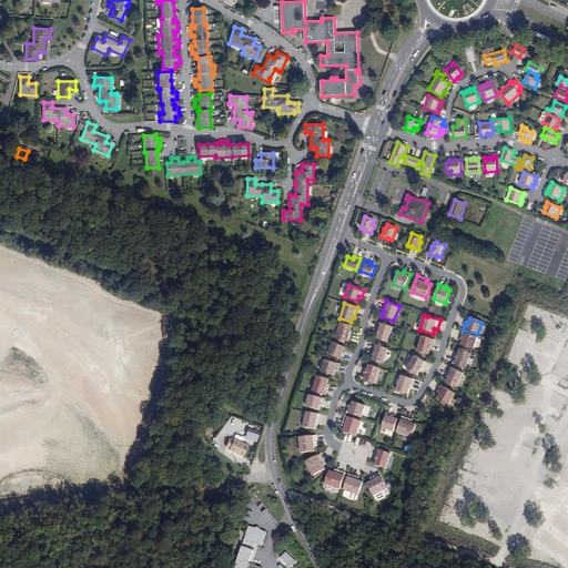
[(352,325),(340,322),(336,337),(350,342),(352,331),(350,331),(352,325)]
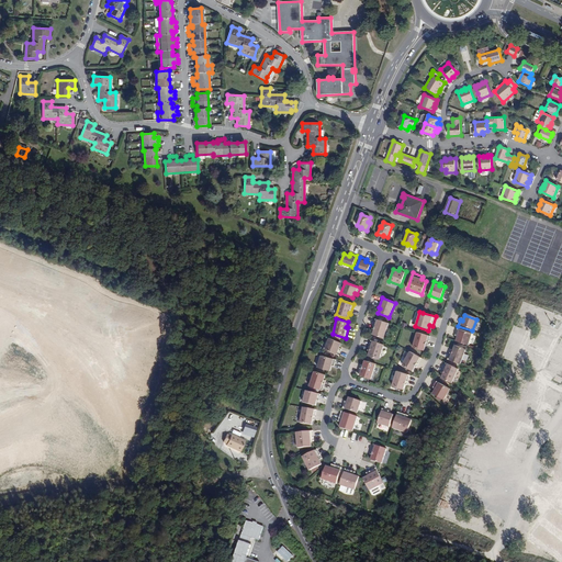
[(389,323),(375,319),(372,329),(373,329),(372,335),(383,338),(389,323)]
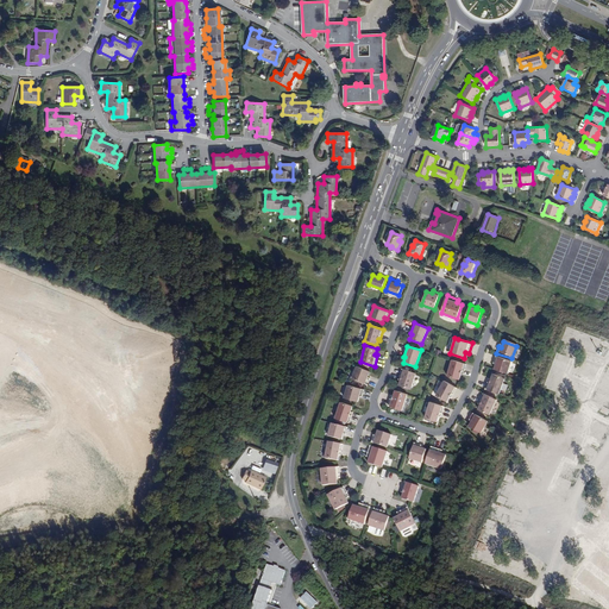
[(496,356),(494,363),(496,364),(494,370),(507,374),(512,360),(496,356)]
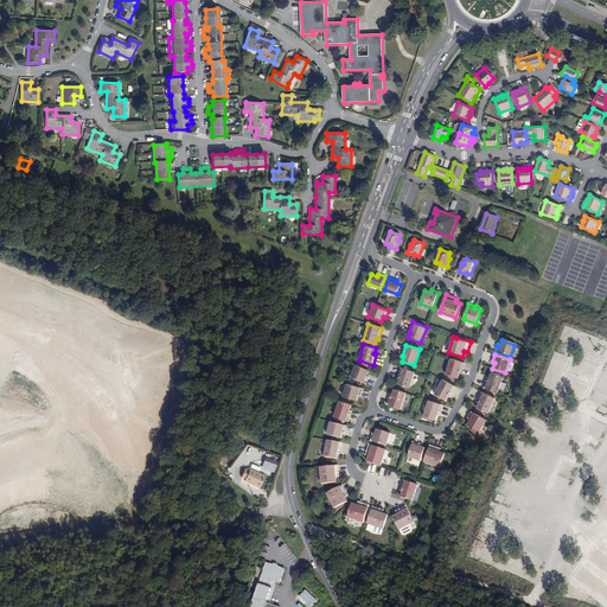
[(464,363),(451,359),(446,375),(458,378),(459,374),(461,374),(464,363)]
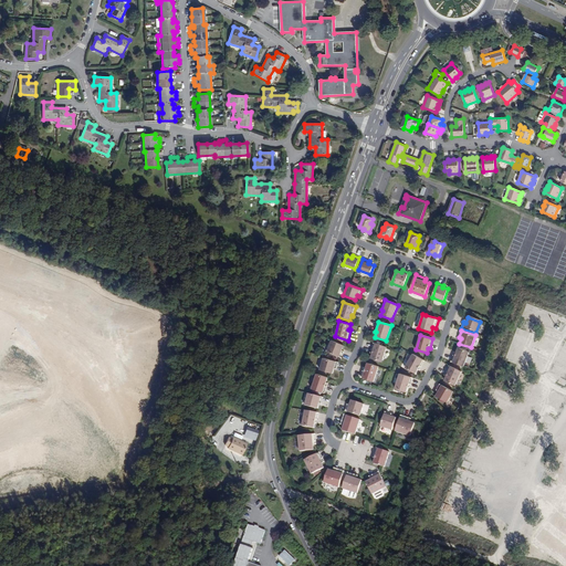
[(344,345),(332,341),(326,352),(341,357),(344,352),(342,350),(344,345)]
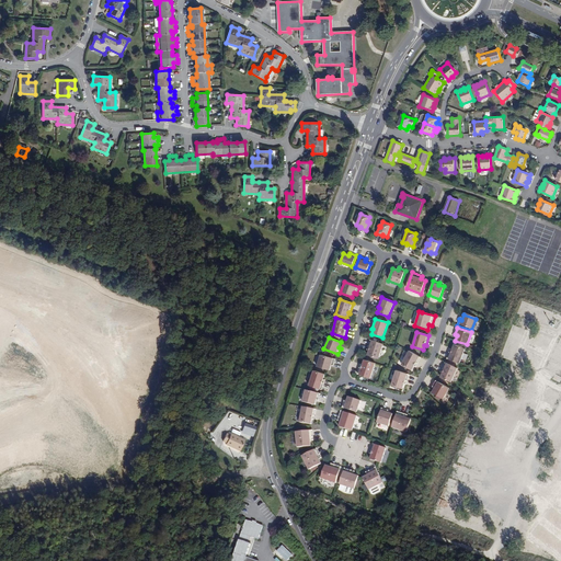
[(384,343),(371,338),(367,346),(368,347),(366,352),(377,357),(384,343)]
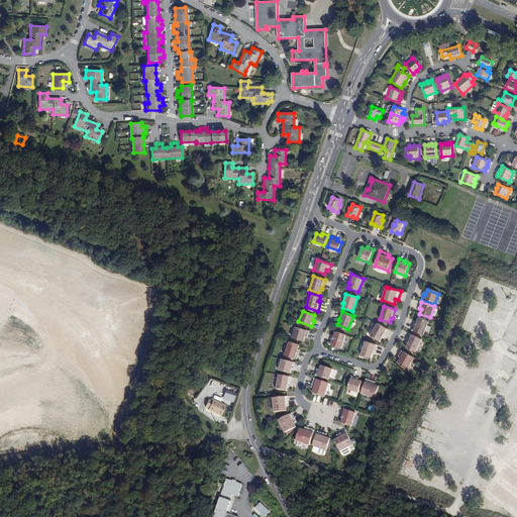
[(415,321),(411,330),(423,335),(428,321),(418,317),(416,322),(415,321)]
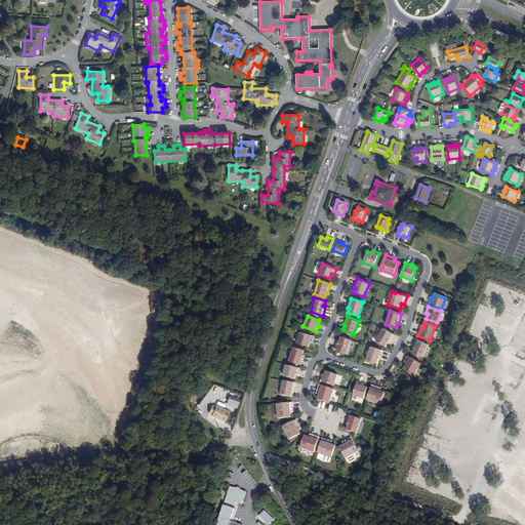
[(394,334),(382,328),(375,341),(385,347),(387,342),(389,342),(394,334)]
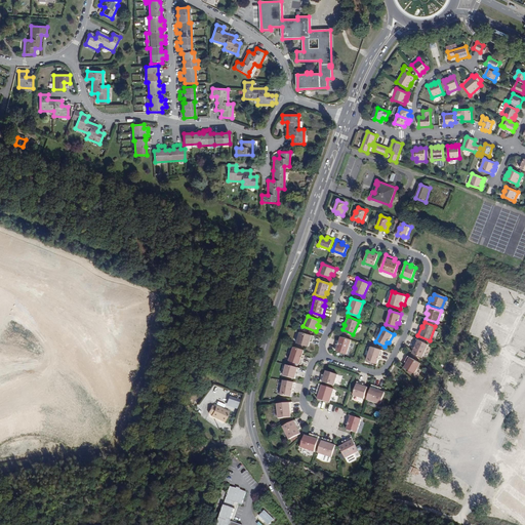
[(314,335),(300,329),(295,339),(307,345),(309,340),(311,340),(314,335)]
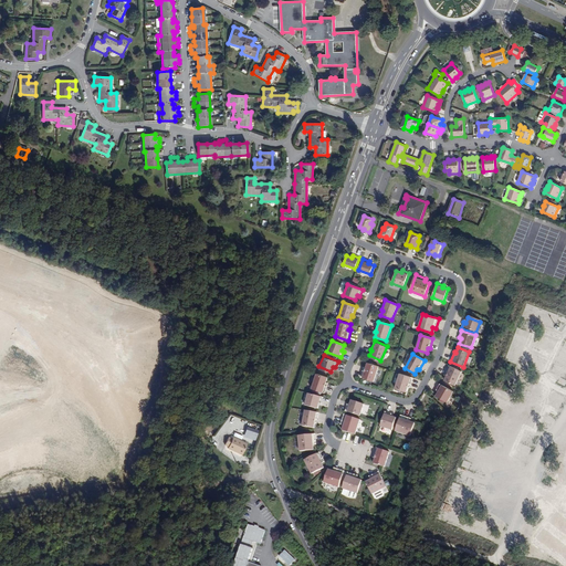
[(373,381),(378,367),(367,363),(365,368),(364,367),(360,377),(373,381)]
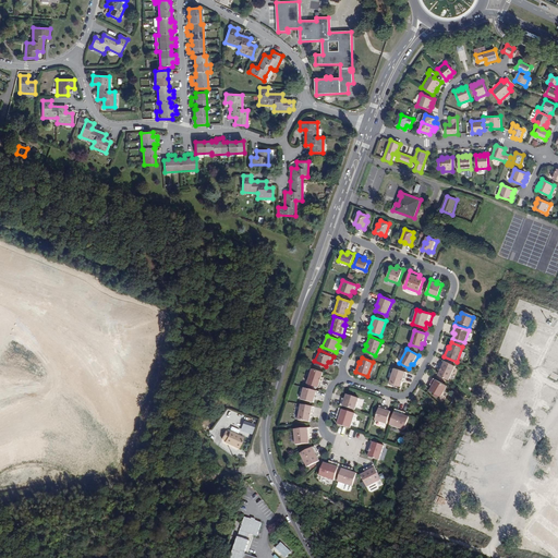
[(455,366),(443,361),(438,370),(439,371),(437,375),(448,380),(455,366)]
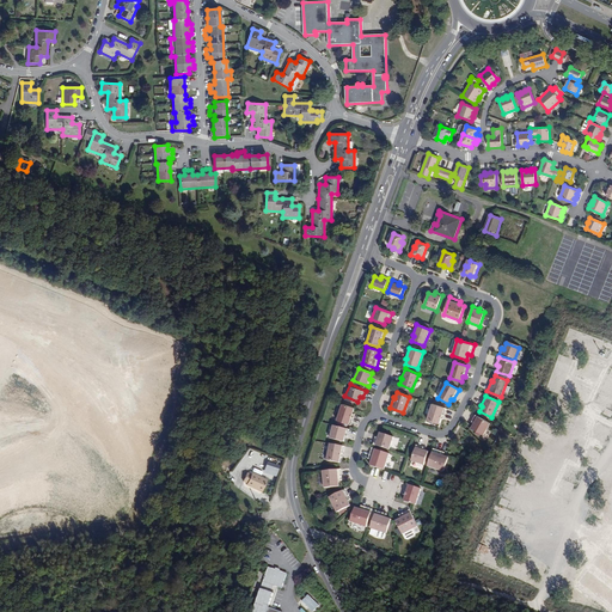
[(354,408),(342,404),(336,421),(350,426),(354,415),(353,414),(354,408)]
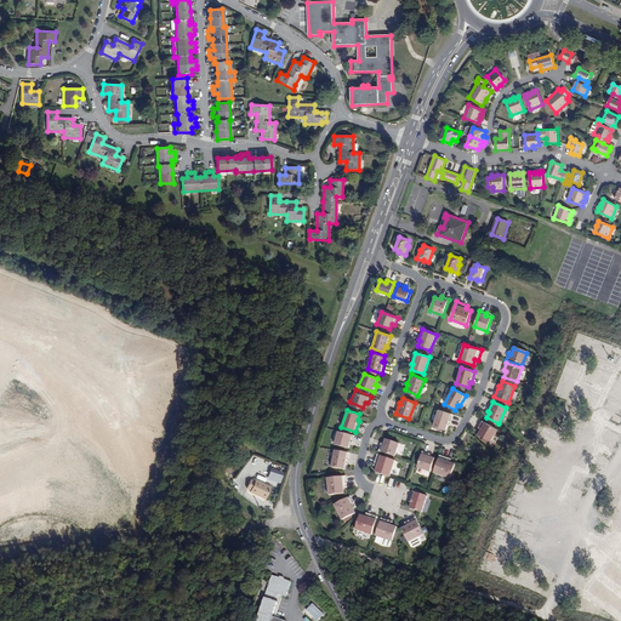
[(453,415),(438,410),(433,427),(445,431),(446,425),(449,426),(453,415)]
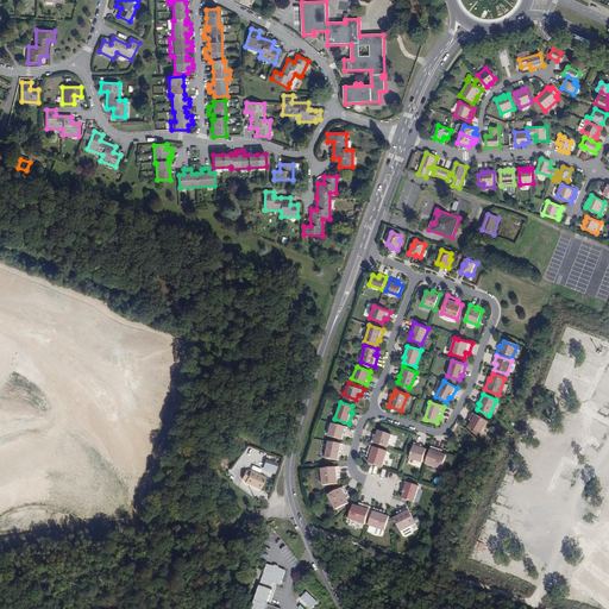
[(487,421),(472,413),(469,420),(471,421),(469,426),(481,433),(487,421)]
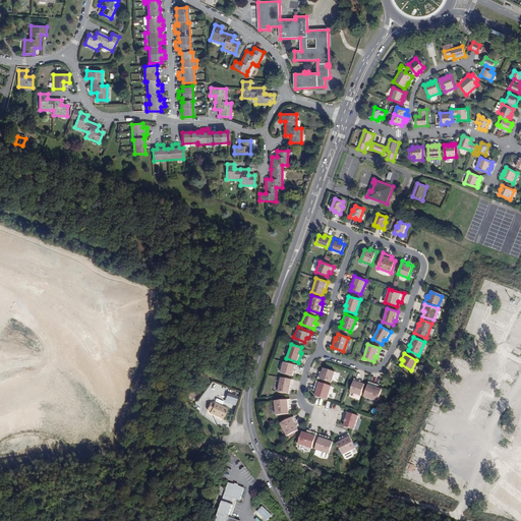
[(297,365),(284,362),(281,373),(292,377),(293,371),(295,371),(297,365)]
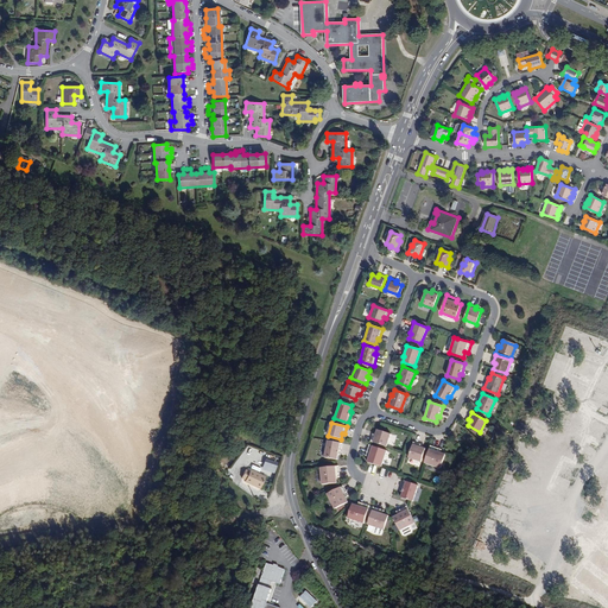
[(373,435),(371,442),(386,447),(391,434),(377,430),(375,435),(373,435)]
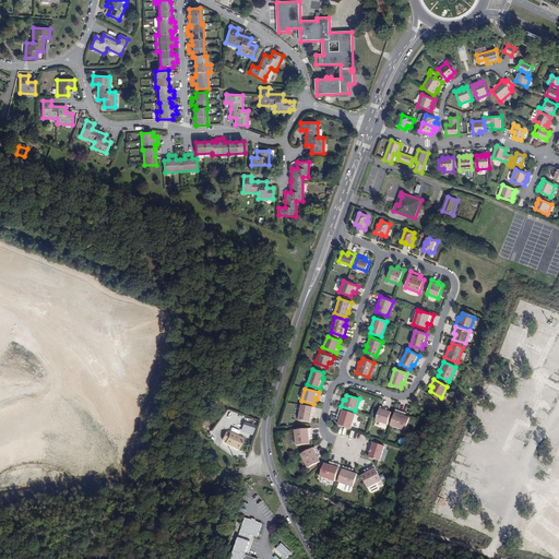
[(314,407),(301,405),(298,420),(310,423),(310,417),(312,418),(314,407)]
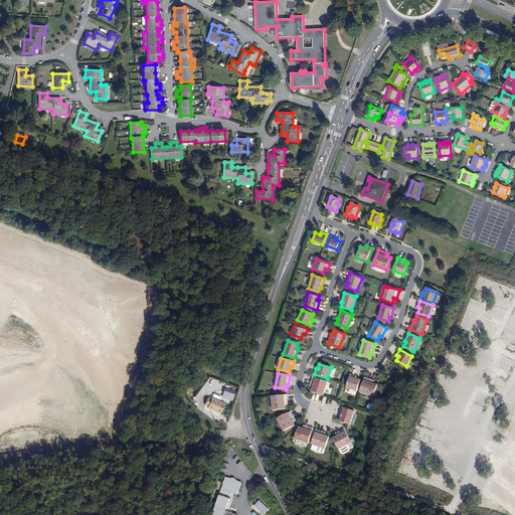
[(356,376),(350,374),(346,387),(356,391),(360,380),(355,378),(356,376)]
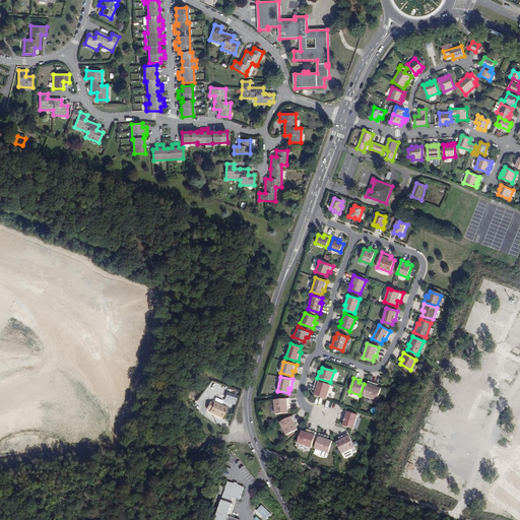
[(330,385),(316,381),(313,390),(315,391),(314,395),(326,399),(330,385)]
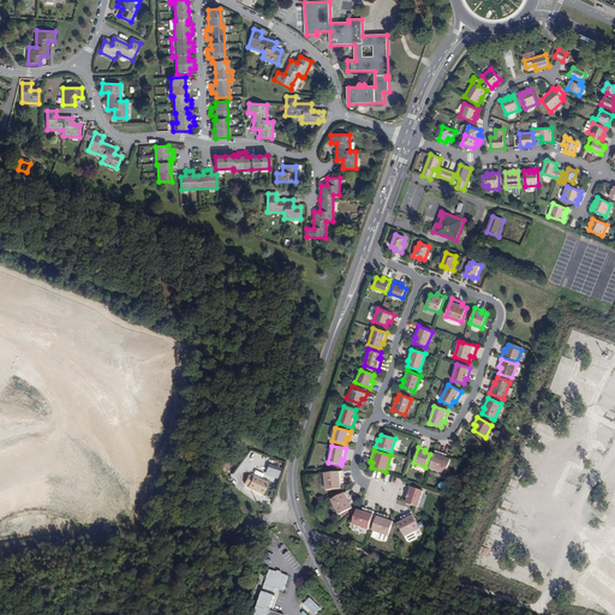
[(446,454),(435,451),(429,469),(446,473),(451,460),(445,458),(446,454)]
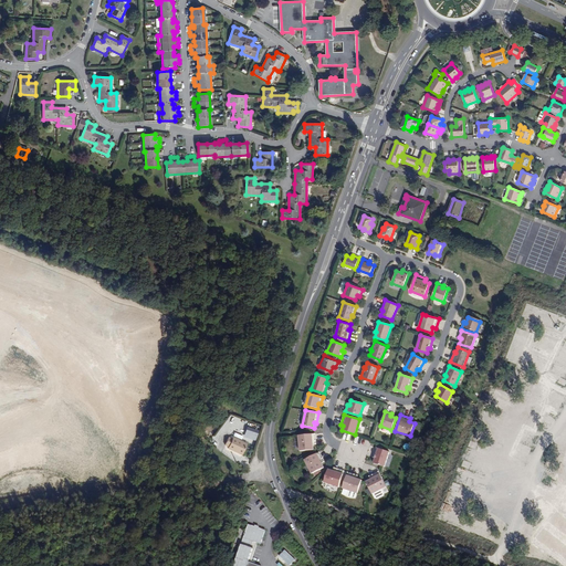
[(248,427),(244,437),(255,441),(259,430),(248,427)]
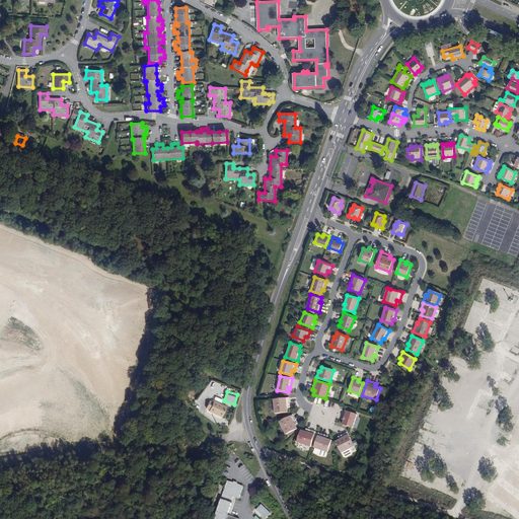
[(289,397),(274,399),(275,414),(287,413),(287,408),(290,408),(289,397)]
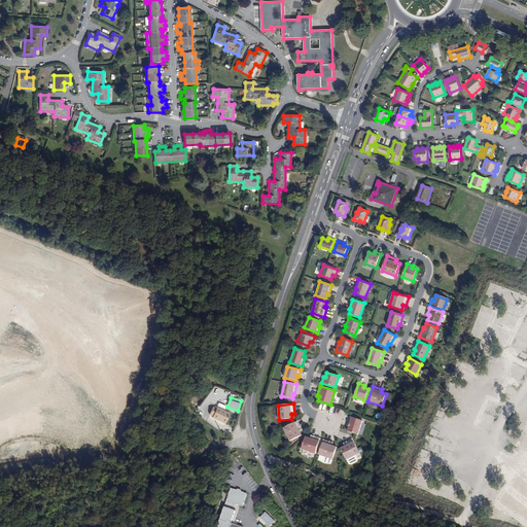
[(225,423),(231,413),(217,407),(213,416),(212,418),(225,423)]
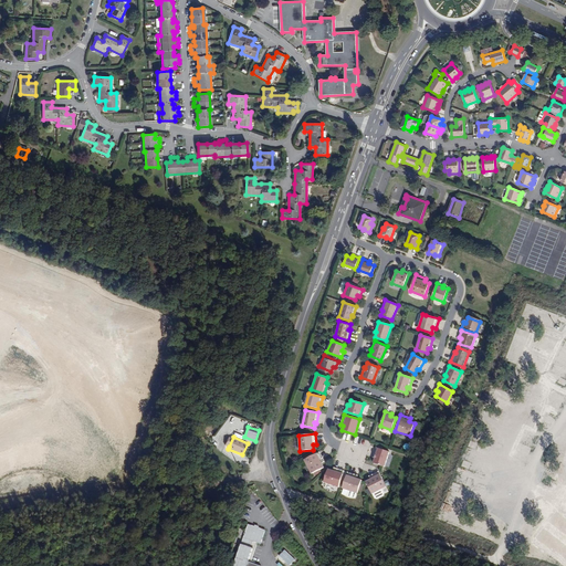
[(389,451),(376,448),(373,458),(375,458),(373,463),(384,467),(389,451)]
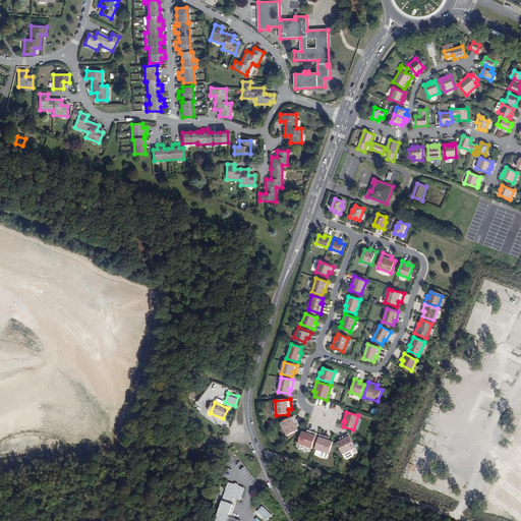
[(294,416),(280,423),(287,437),(298,430),(296,426),(298,424),(294,416)]
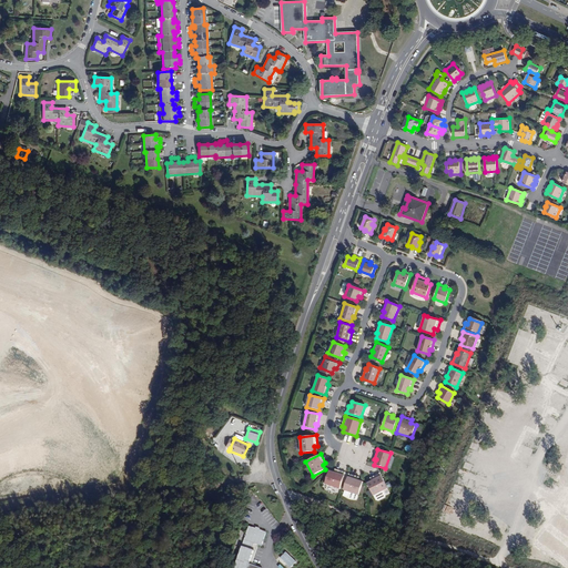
[(340,489),(345,473),(335,469),(334,473),(328,470),(324,484),(340,489)]
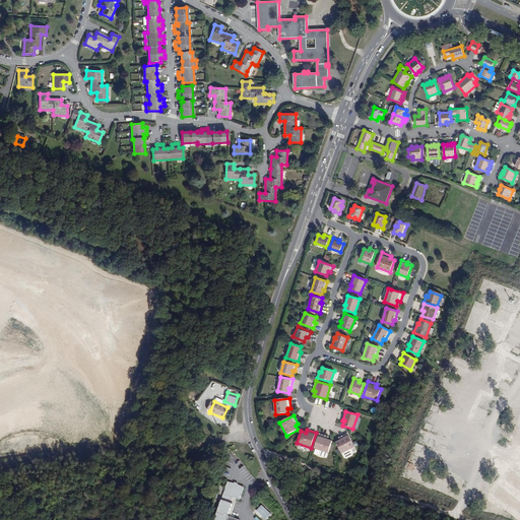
[(354,447),(347,433),(338,438),(340,440),(336,442),(341,454),(354,447)]
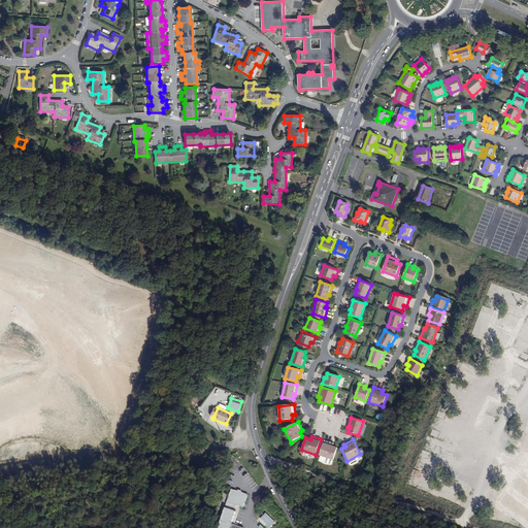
[(324,440),(319,456),(333,460),(337,448),(332,447),(333,443),(324,440)]
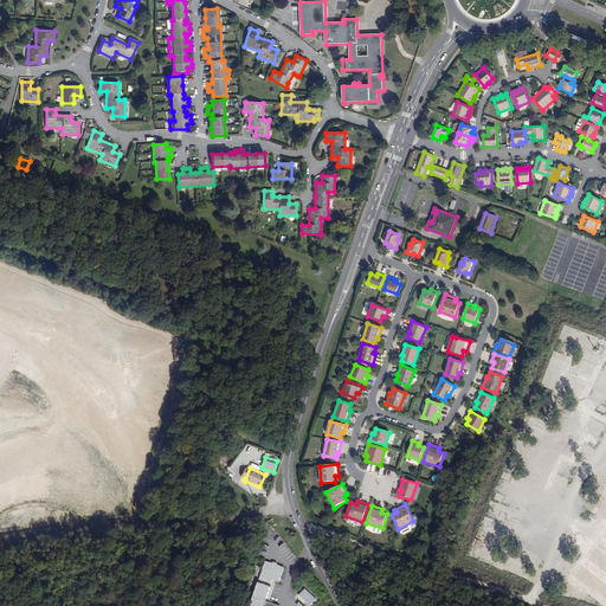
[(284,569),(256,560),(249,581),(257,584),(259,577),(281,584),(284,569)]
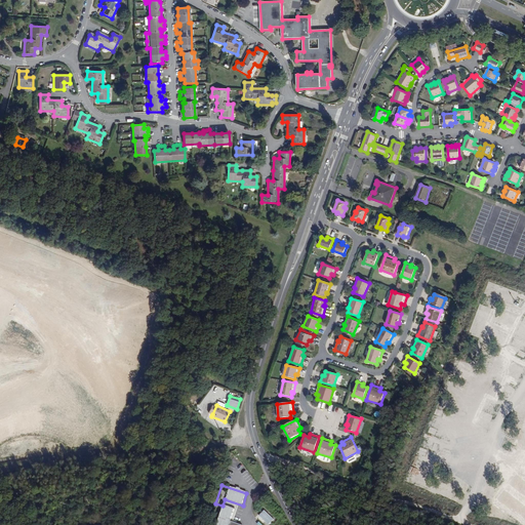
[(236,507),(226,503),(219,524),(242,524),(243,524),(232,521),(236,507)]
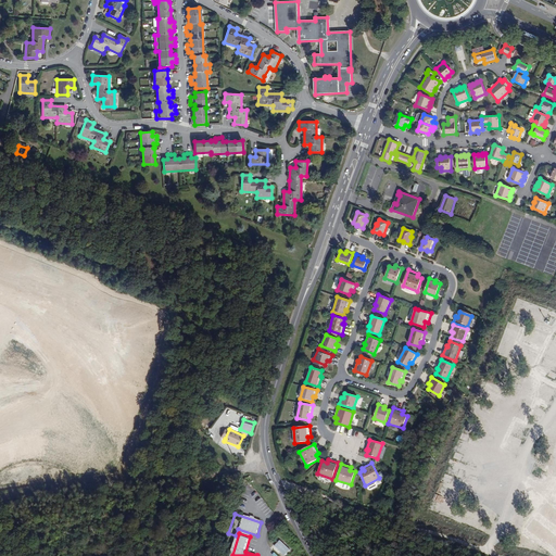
[(283,555),(287,553),(278,543),(273,548),(280,555),(283,555)]
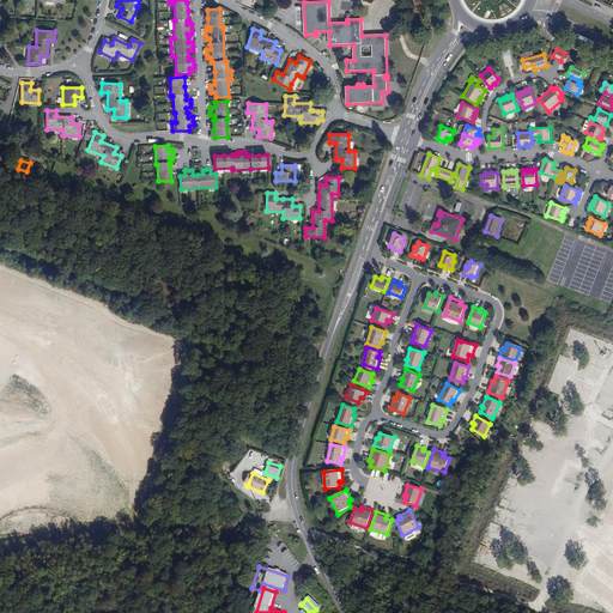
All buildings are outlined.
